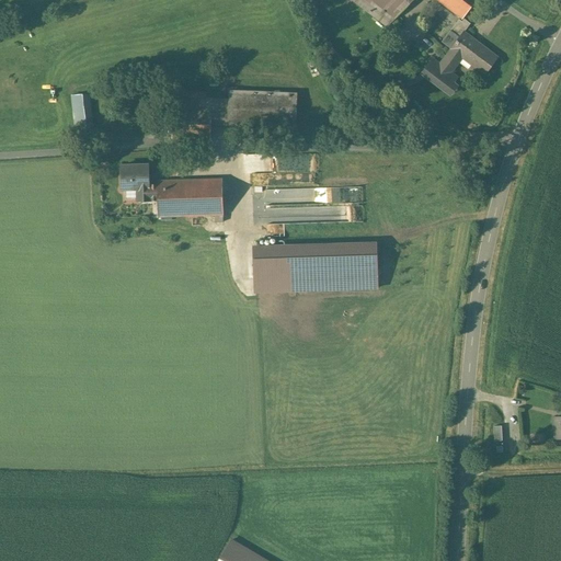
[(396,19),(370,0),(351,0),(386,27),(396,19)]
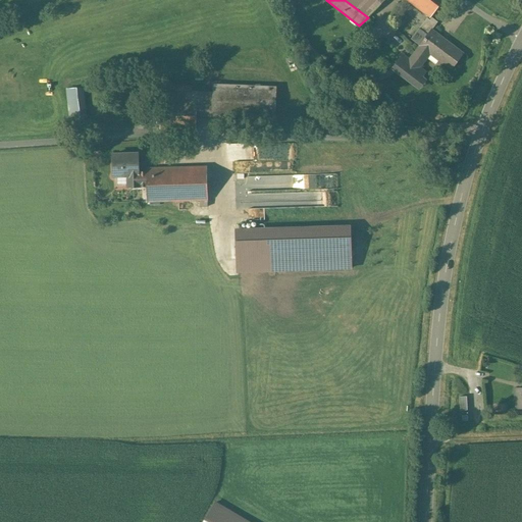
[(345,0),(368,17),(383,0),(345,0)]
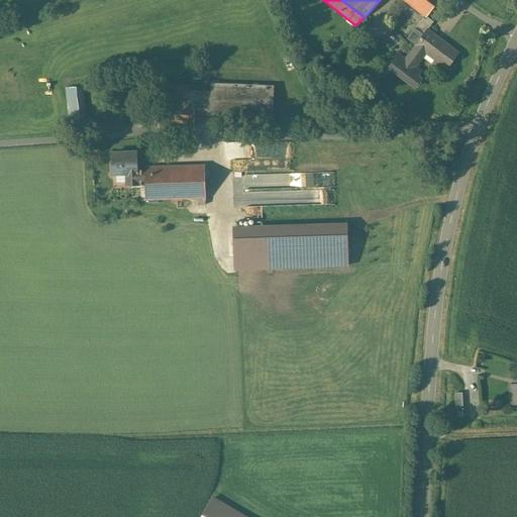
[(438,0),(404,0),(426,16),(438,0)]
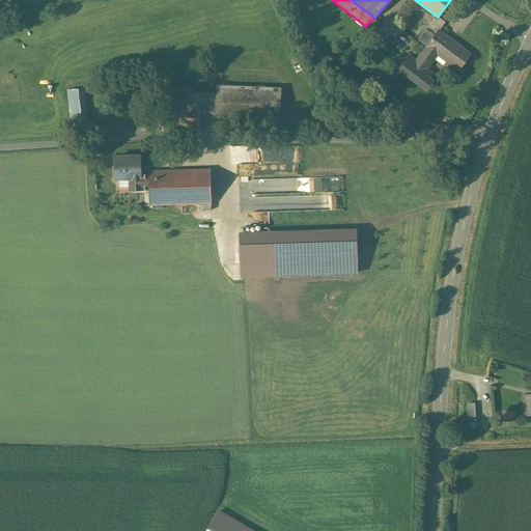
[(437,20),(435,18),(427,27),(436,33),(438,30),(439,30),(445,22),(439,18),(437,20)]
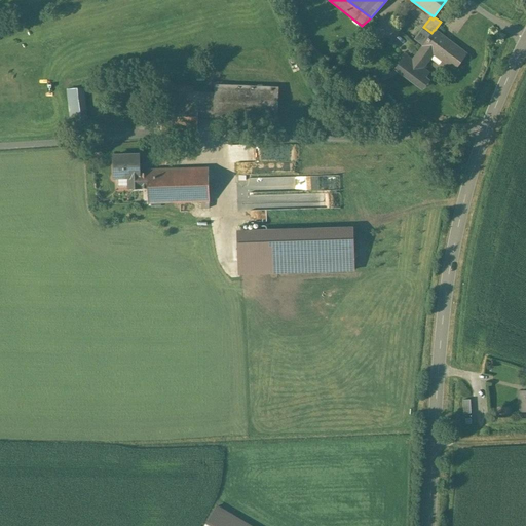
[(435,30),(434,30),(431,33),(430,34),(422,28),(414,39),(423,46),(416,55),(425,63),(433,53),(455,70),(466,54),(435,30)]
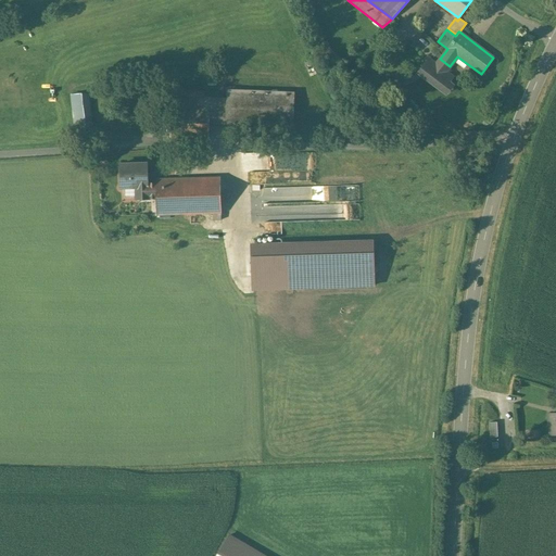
[(436,64),(428,59),(418,72),(442,90),(452,77),(445,72),(450,66),(440,59),(436,64)]
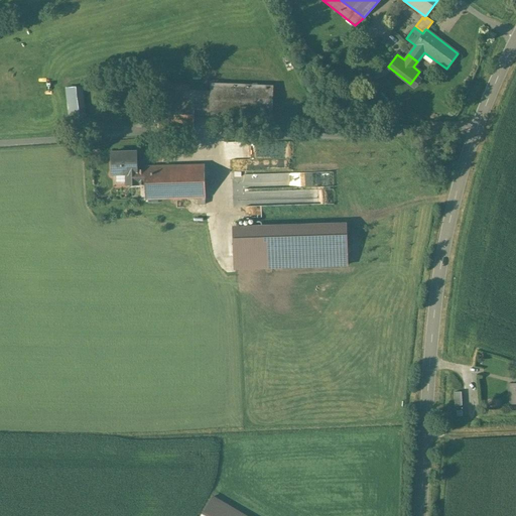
[(273,86),(211,84),(211,92),(160,90),(159,107),(185,108),(185,114),(192,114),(272,117),(273,86)]
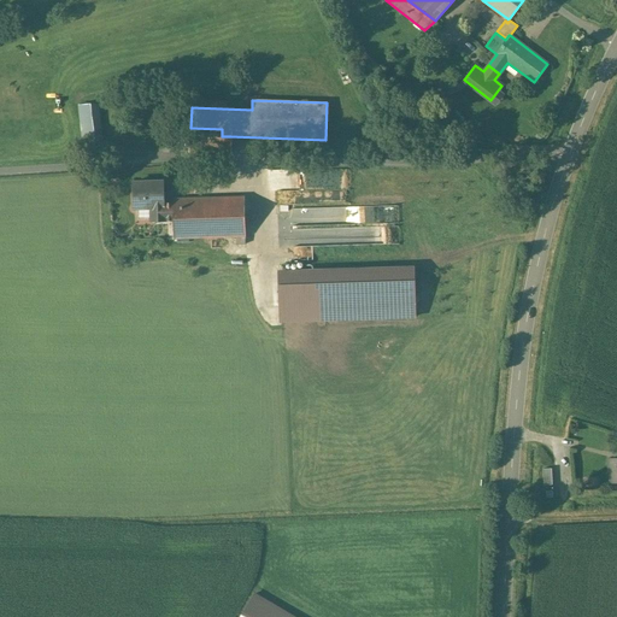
[(90,104),(80,105),(83,146),(95,145),(90,104)]
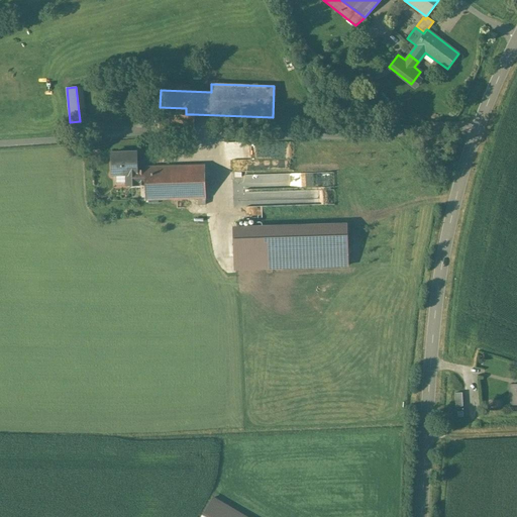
[(146,96),(133,97),(134,111),(146,110),(146,96)]
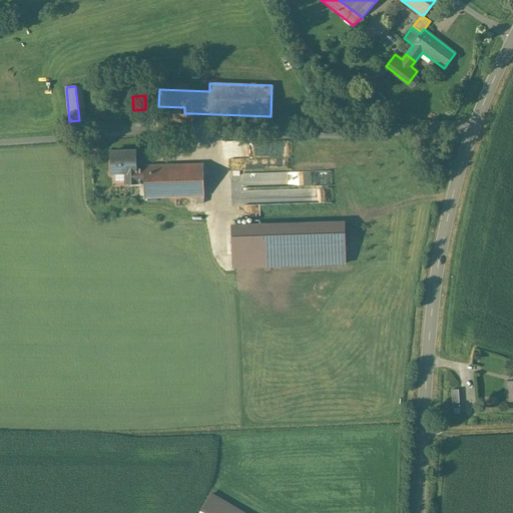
[(184,107),(158,106),(157,128),(191,129),(191,113),(184,113),(184,107)]
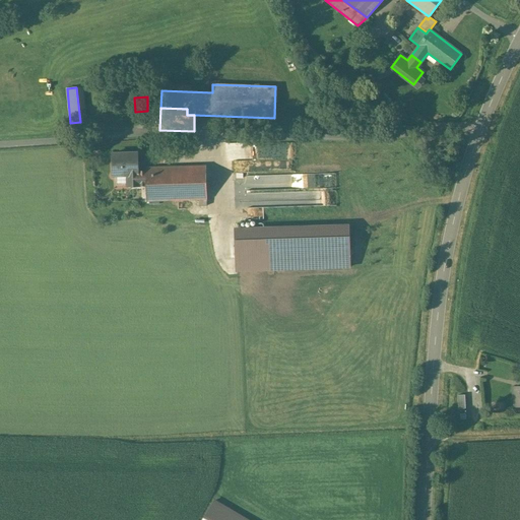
[(138,153),(112,154),(113,176),(116,176),(127,175),(127,184),(127,186),(146,186),(146,171),(138,172),(138,153)]
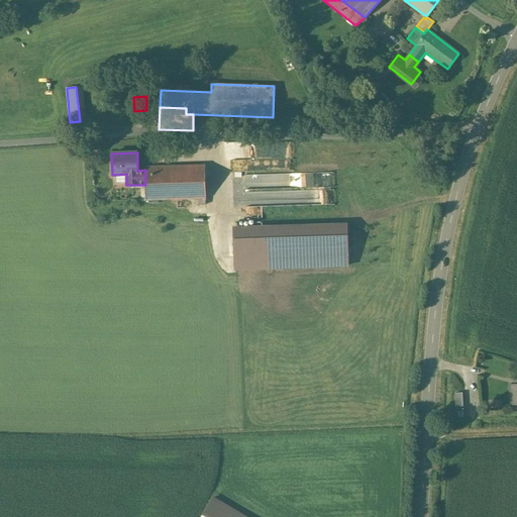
[(205,165),(145,167),(145,170),(145,185),(146,199),(160,199),(170,199),(197,198),(205,198),(205,165)]
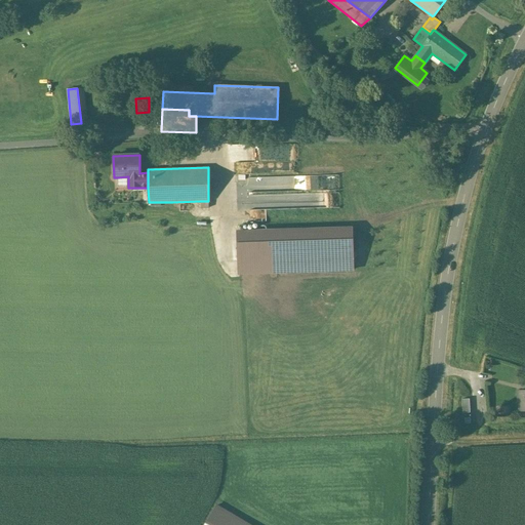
[(128,176),(117,177),(117,186),(128,186),(128,176)]
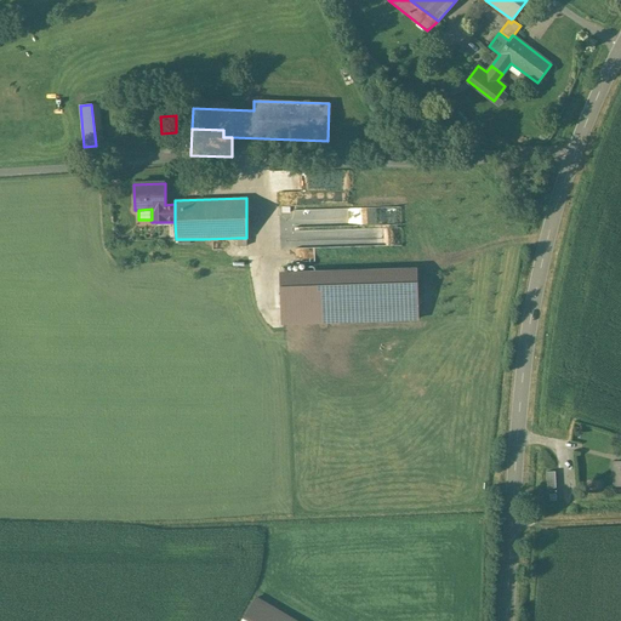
[(319,229),(317,229),(313,229),(311,231),(308,232),(306,233),(305,235),(303,237),(302,239),(301,241),(301,244),(301,246),(301,248),(301,249),(301,250),(302,252),(303,255),(305,257),(306,258),(307,260),(309,261),(312,262),(314,262),(318,262),(320,262),(323,262),(325,261),(328,260),(330,257),(332,255),(334,251),(334,250),(335,248),(335,245),(335,243),(334,241),(334,240),(332,238),(331,237),(330,235),(330,234),(328,232),(326,231),(324,231),(322,229),(319,229)]
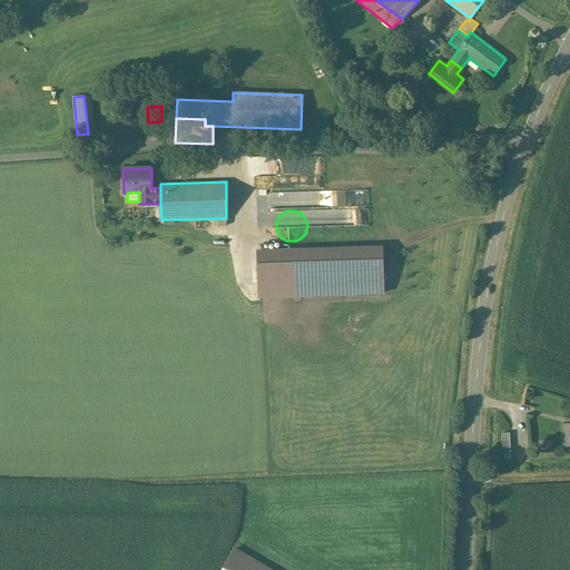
[(187,219),(176,219),(176,228),(187,228),(187,219)]
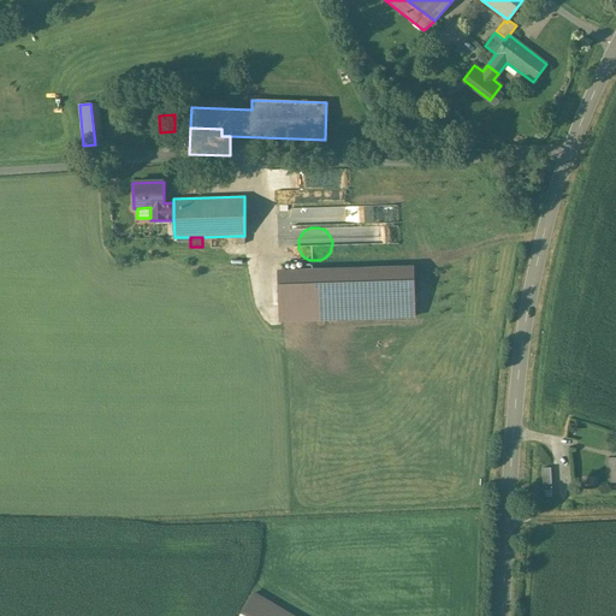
[(279,272),(280,321),(413,317),(412,268),(341,270),(279,272)]
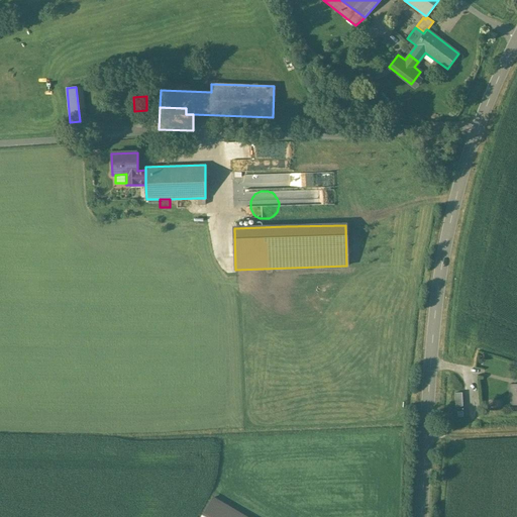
[(246,516),(213,498),(202,516),(246,516)]
